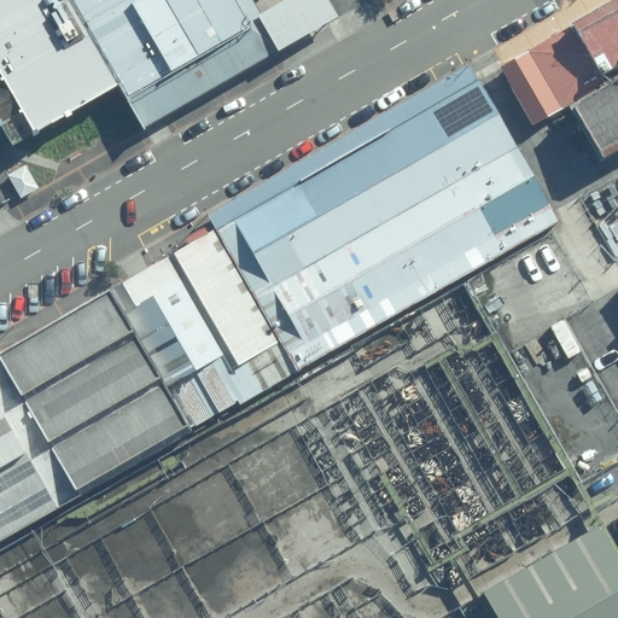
[(0,0),(0,133),(10,150),(114,92),(122,106),(138,133),(334,19),(322,0),(289,0),(258,18),(248,0),(0,0)]
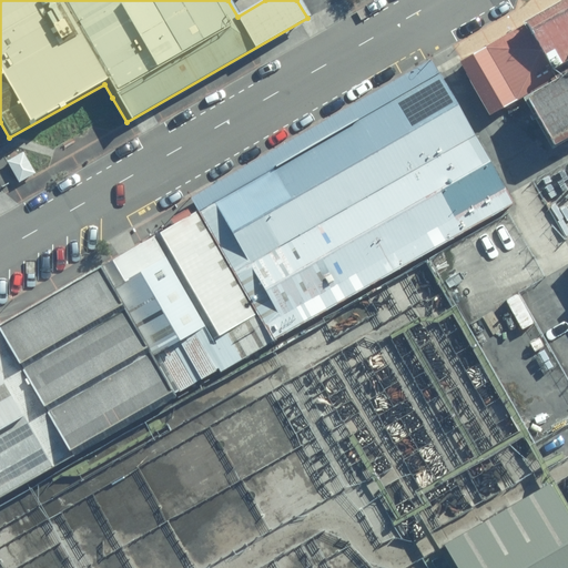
[(567,0),(565,0),(458,61),(489,115),(526,95),(554,150),(567,141),(567,0)]
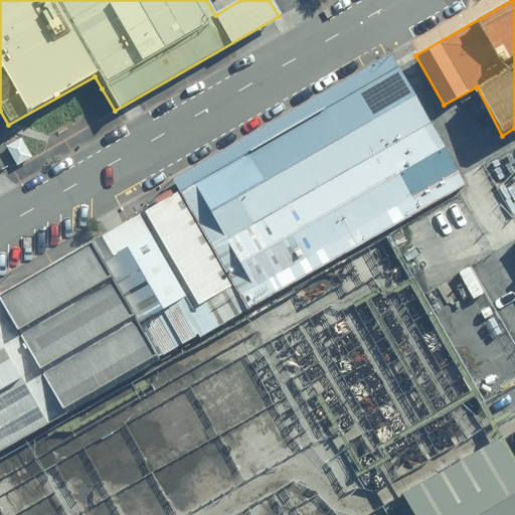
[(391,55),(172,181),(180,191),(247,309),(466,183),(391,55)]
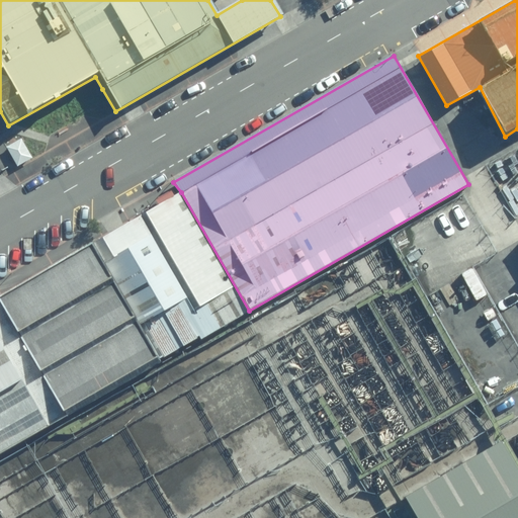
[(19,140),(5,148),(16,167),(30,159),(19,140)]
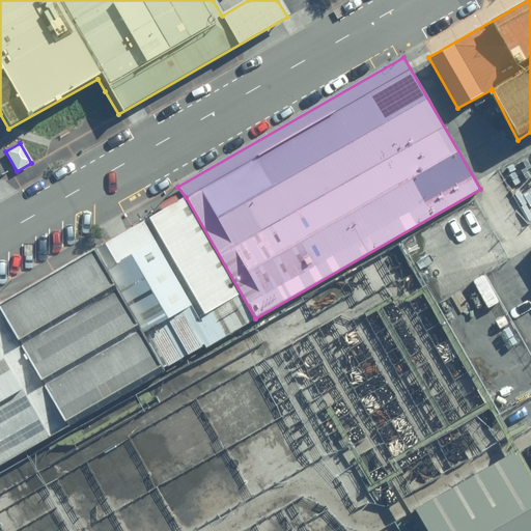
[(186,197),(144,221),(214,342),(255,318),(186,197)]
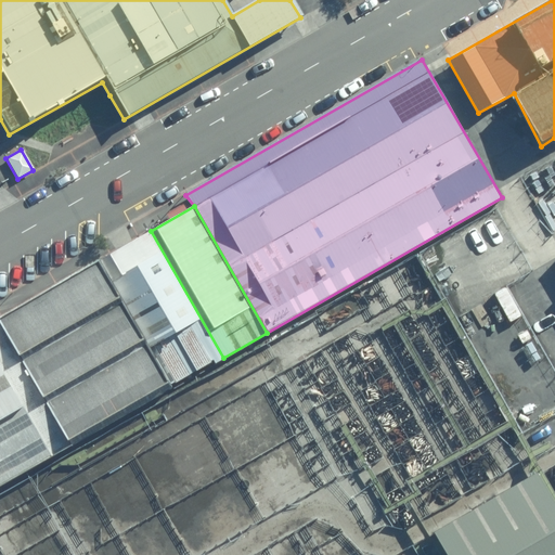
[(151,231),(100,260),(172,387),(223,358),(151,231)]
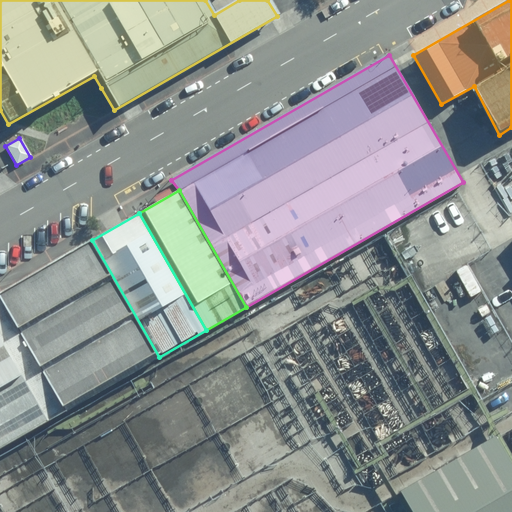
[(0,448),(159,357),(92,240),(0,292),(0,448)]
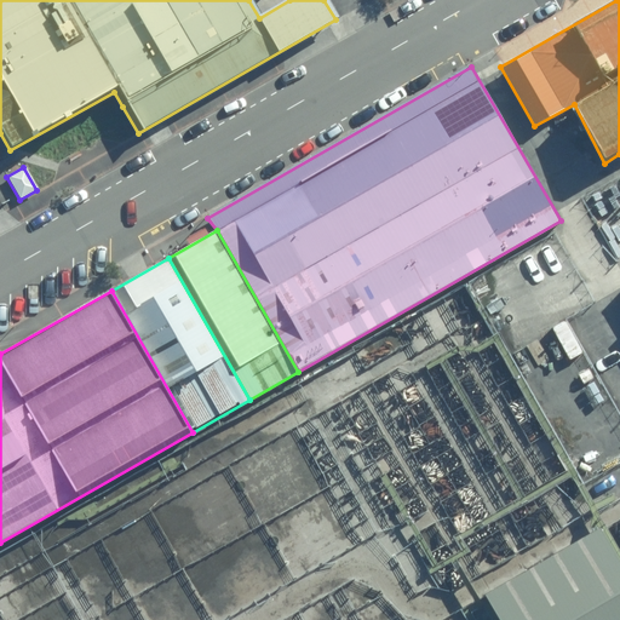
[(619,619),(619,552),(606,528),(489,593),(504,619),(619,619)]
